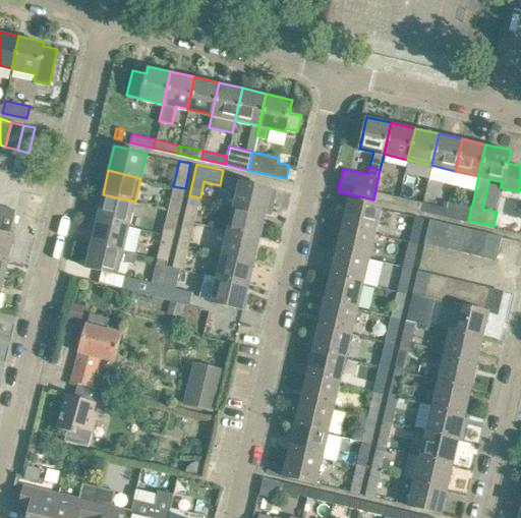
[(266,213),(271,188),(239,180),(235,195),(226,193),(224,204),(233,206),(266,213)]
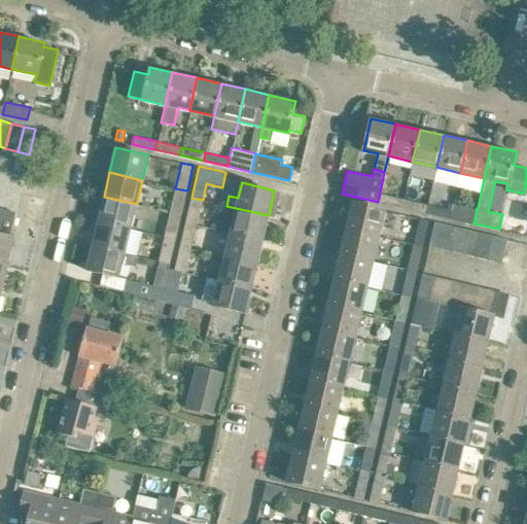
[(181,214),(187,190),(175,188),(170,212),(181,214)]
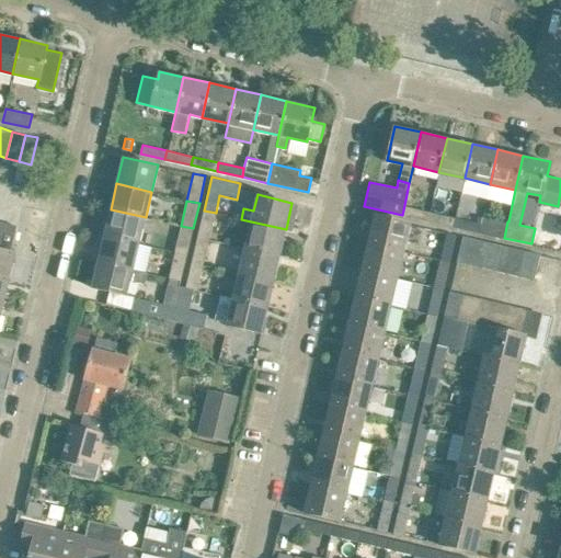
[(430,211),(404,205),(402,215),(427,220),(430,211)]
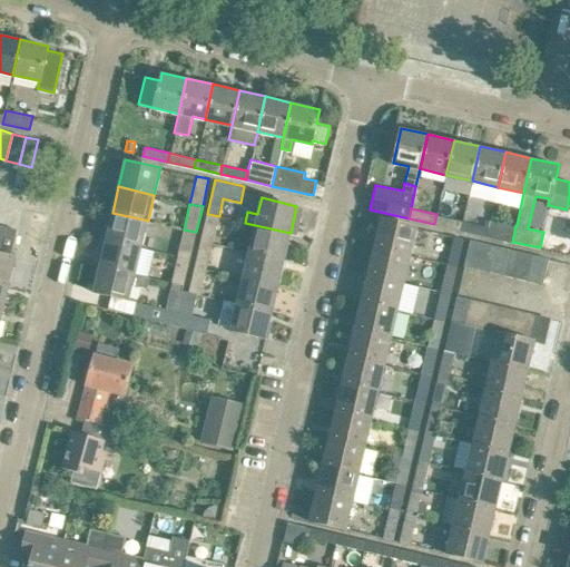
[(141,247),(148,221),(112,213),(106,238),(141,247)]
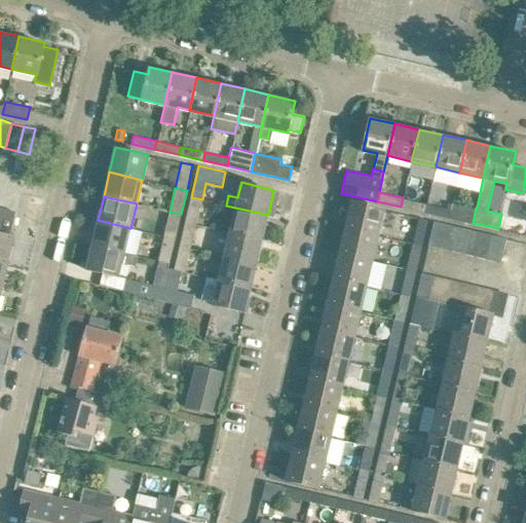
[(196,223),(202,199),(191,197),(186,221),(196,223)]
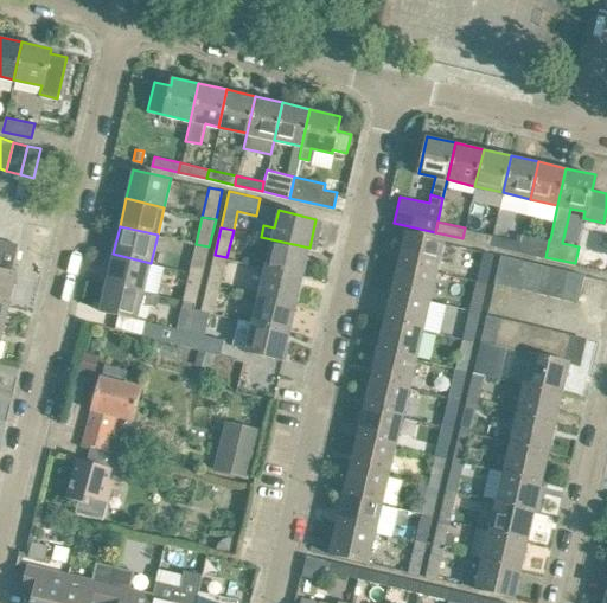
[(490,244),(492,235),(465,228),(462,238),(490,244)]
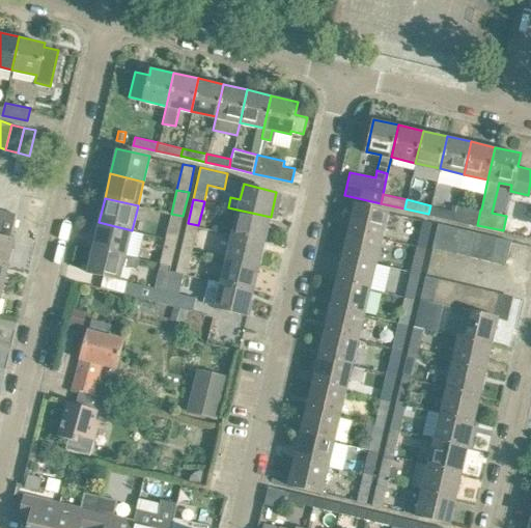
[(381,235),(387,210),(355,202),(348,228),(381,235)]
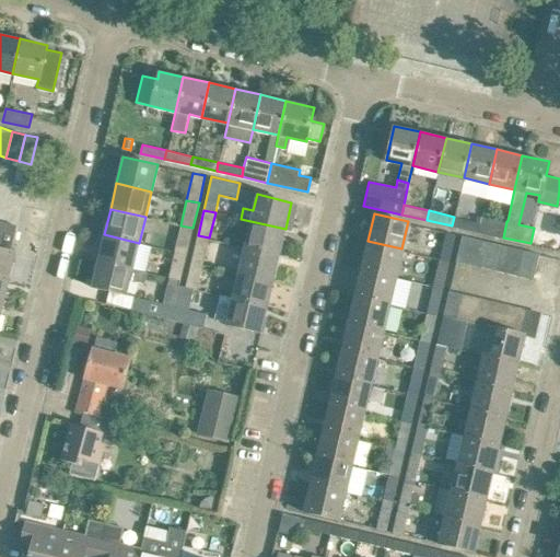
[(503,238),(506,221),(481,216),(480,222),(479,222),(477,231),(503,238)]
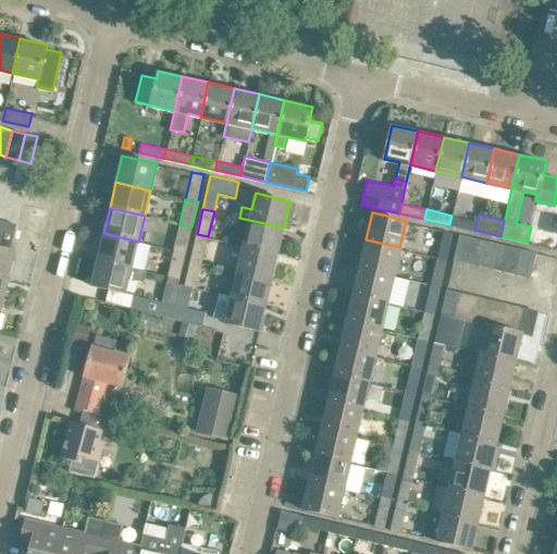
[(474,230),(477,221),(452,216),(449,224),(474,230)]
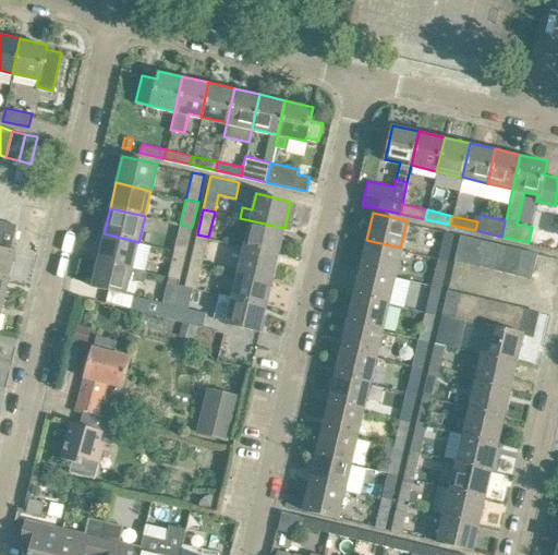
[(0,248),(11,250),(16,222),(4,220),(0,240),(0,248)]
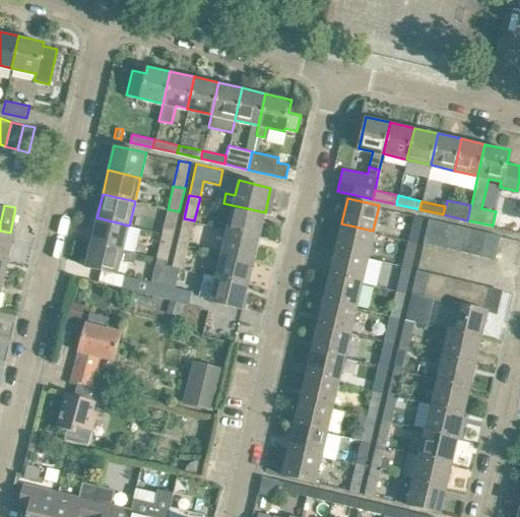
[(259,237),(265,212),(233,205),(228,229),(259,237)]
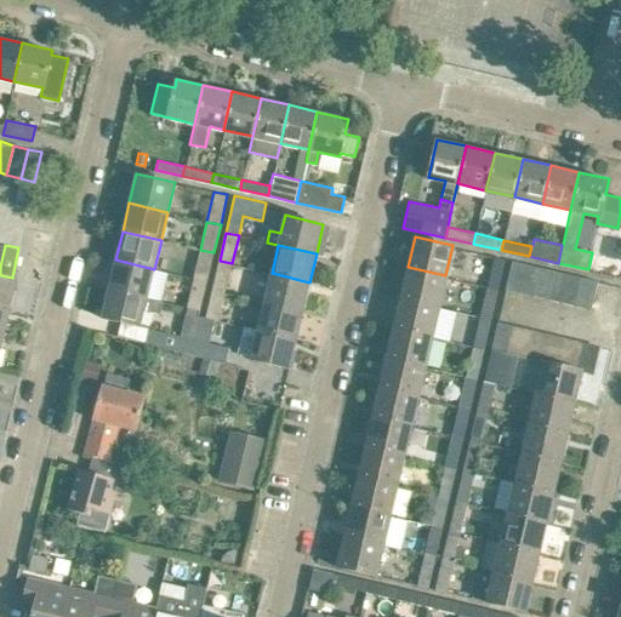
[(208,281),(214,252),(200,250),(194,279),(208,281)]
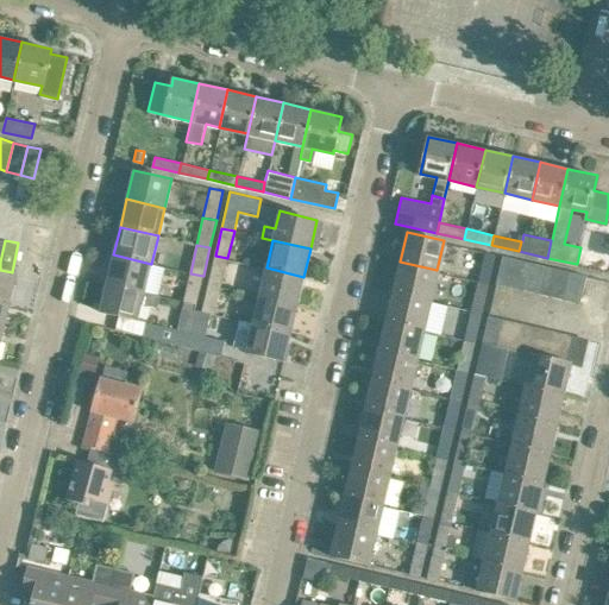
[(489,283),(495,253),(485,251),(478,281),(489,283)]
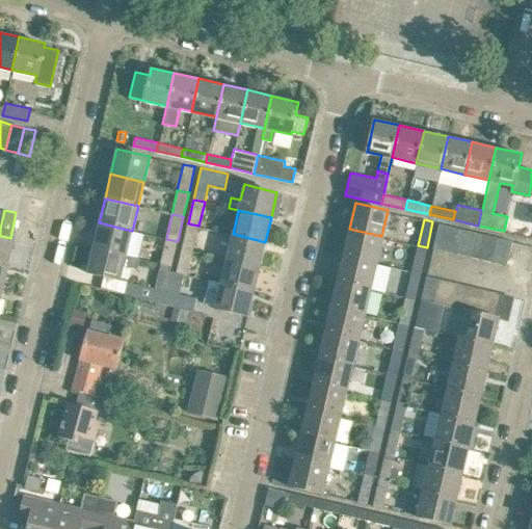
[(126,255),(132,231),(99,222),(94,247),(126,255)]
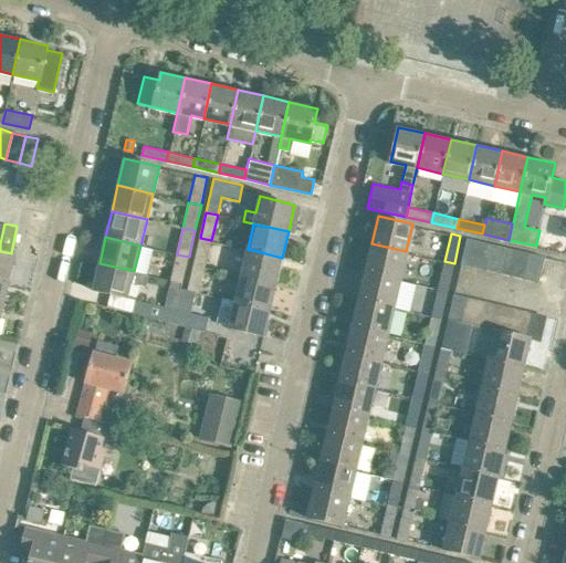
[(472,266),(479,240),(465,237),(460,262),(472,266)]
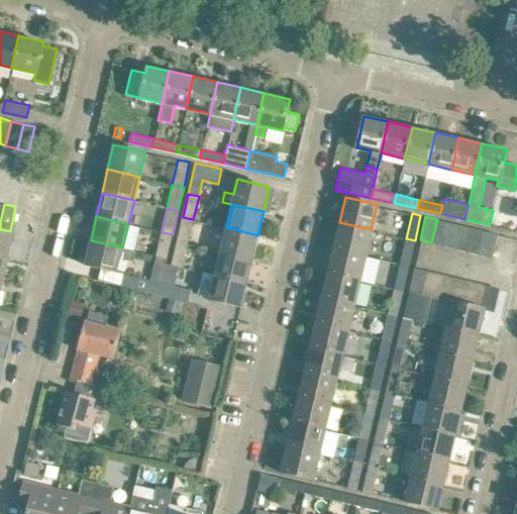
[(188,243),(193,219),(183,217),(177,241),(188,243)]
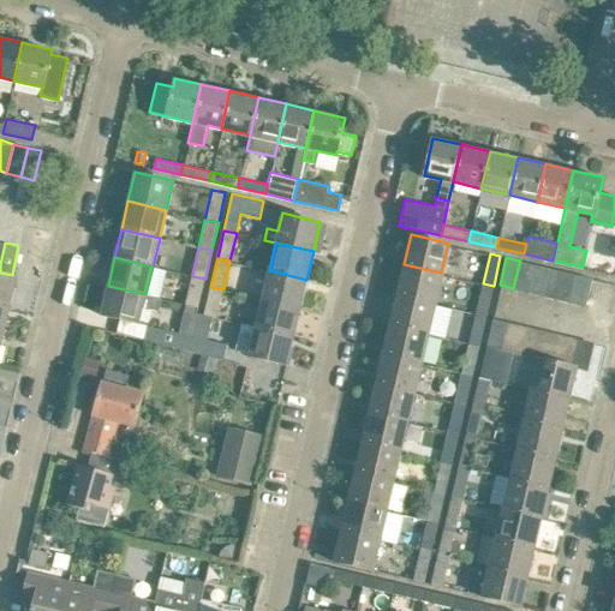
[(529,292),(535,263),(520,261),(513,288),(529,292)]
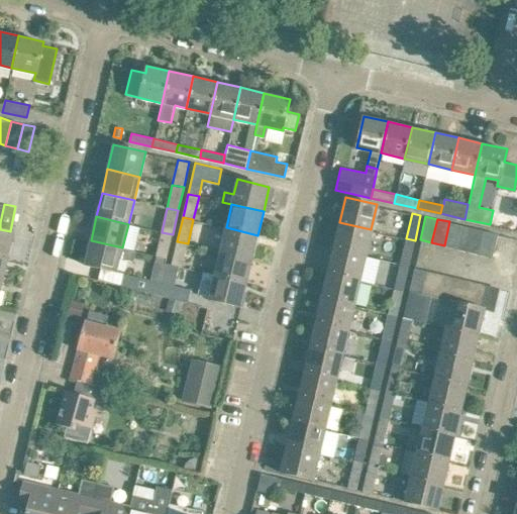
[(455,247),(461,224),(449,221),(444,245),(455,247)]
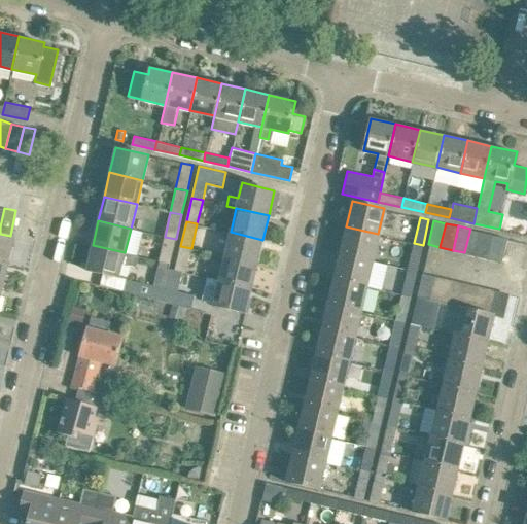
[(372,259),(378,234),(346,226),(340,252),(372,259)]
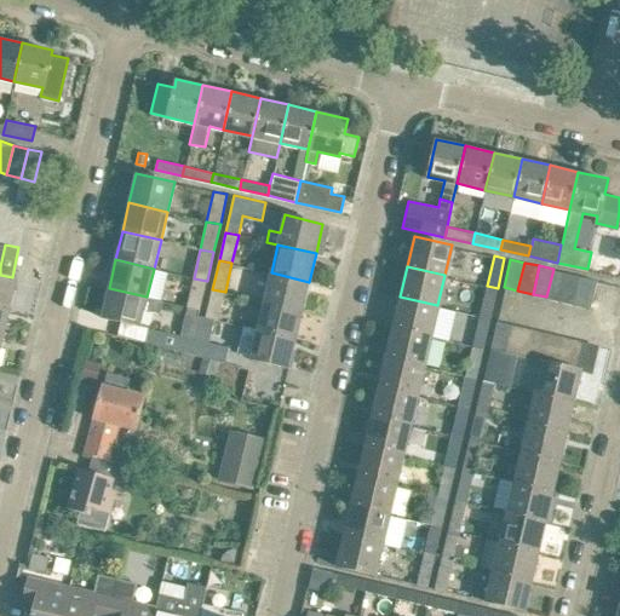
[(561,300),(568,272),(554,269),(546,297),(561,300)]
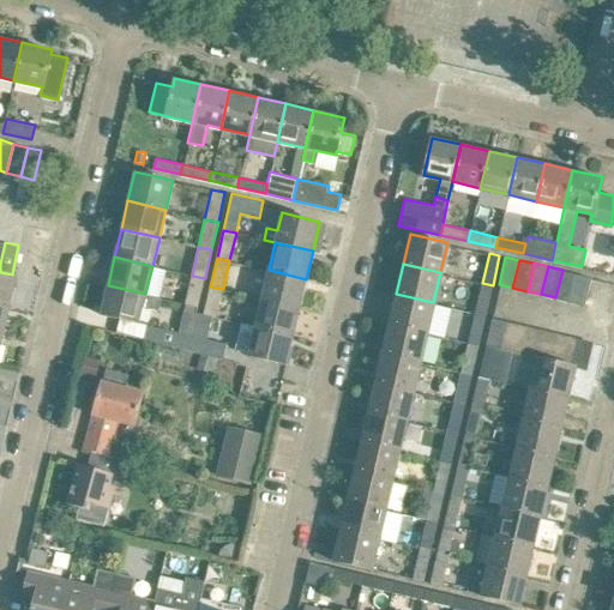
[(300,307),(306,279),(269,270),(262,299),(300,307)]
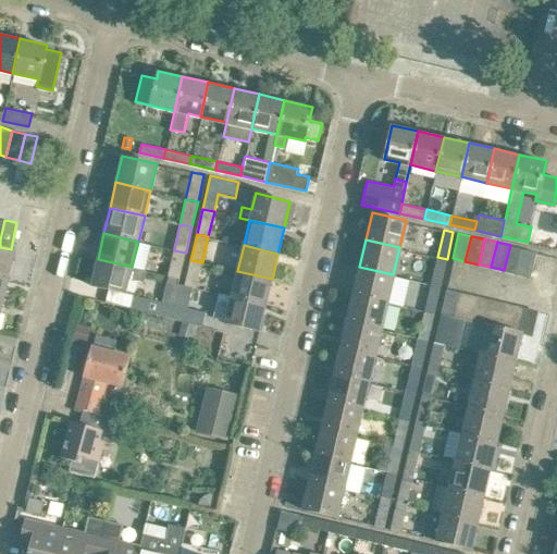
[(516,273),(521,247),(510,245),(504,270),(516,273)]
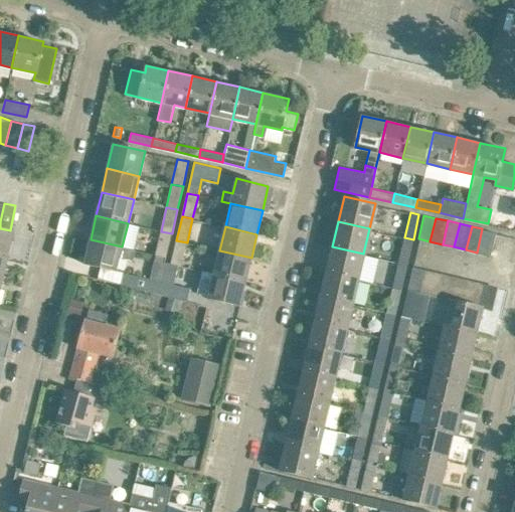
[(0,254),(7,257),(13,231),(10,230),(0,228),(0,254)]
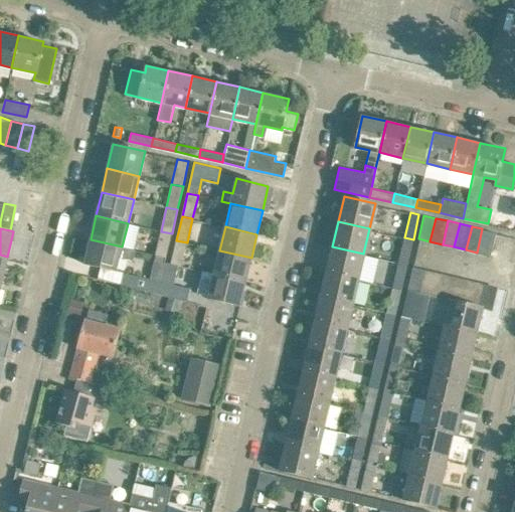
[(490,256),(496,231),(482,228),(477,252),(490,256)]
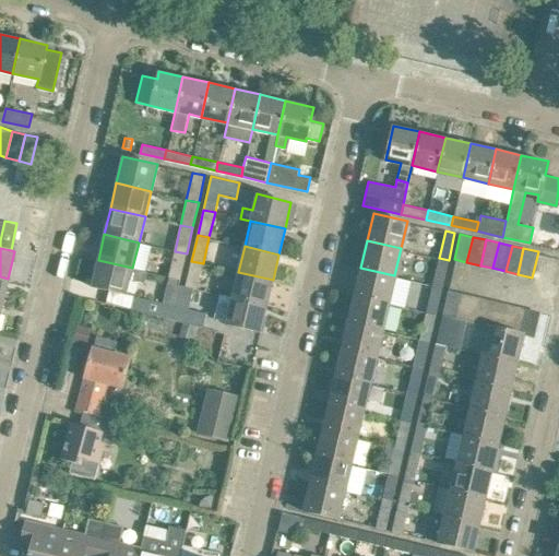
[(181,280),(187,253),(175,251),(168,276),(181,280)]
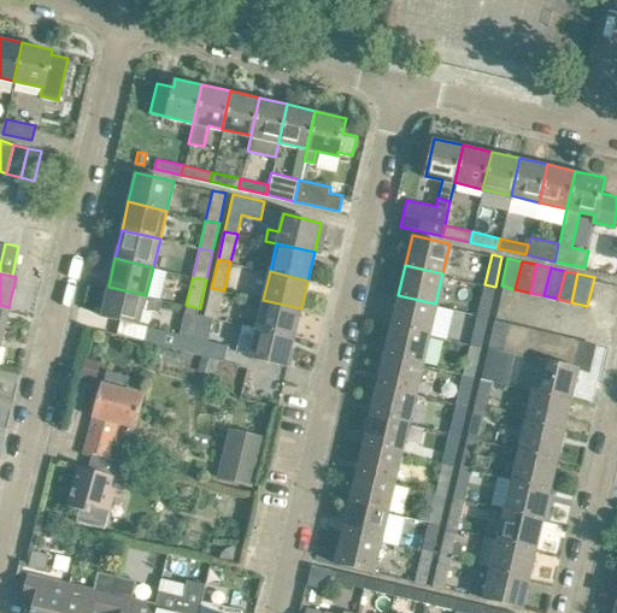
[(488,316),(495,287),(485,284),(477,313),(488,316)]
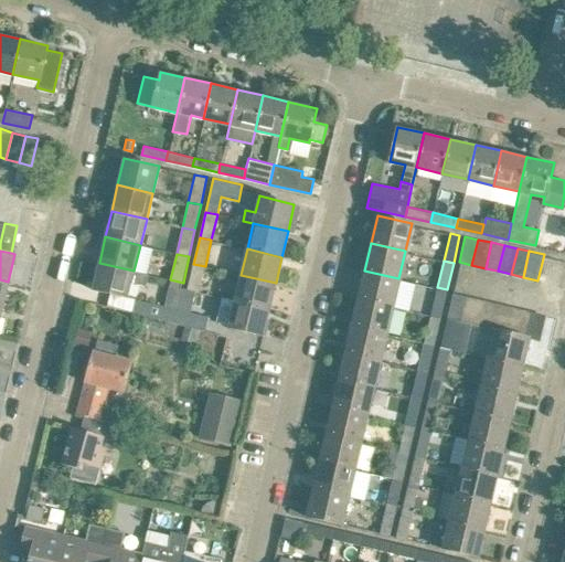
[(148,275),(134,271),(99,263),(93,288),(128,296),(131,282),(146,285),(148,275)]
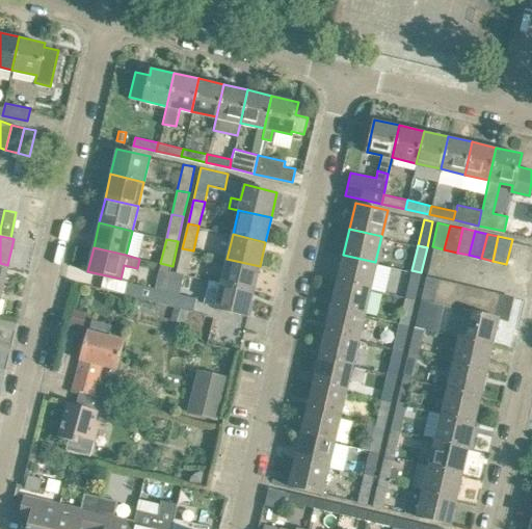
[(188,274),(193,250),(182,248),(177,271),(185,274),(188,274)]
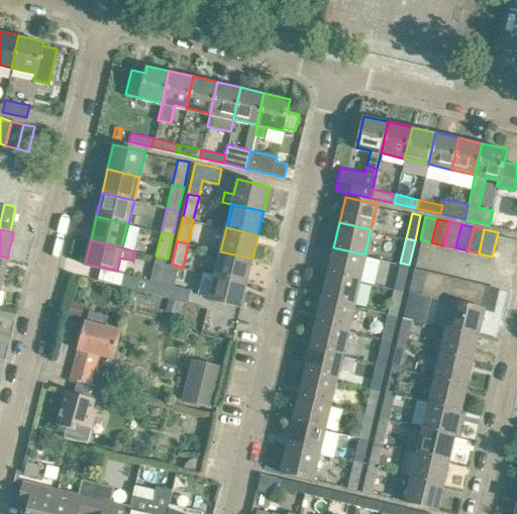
[(358,280),(365,254),(333,247),(327,272),(358,280)]
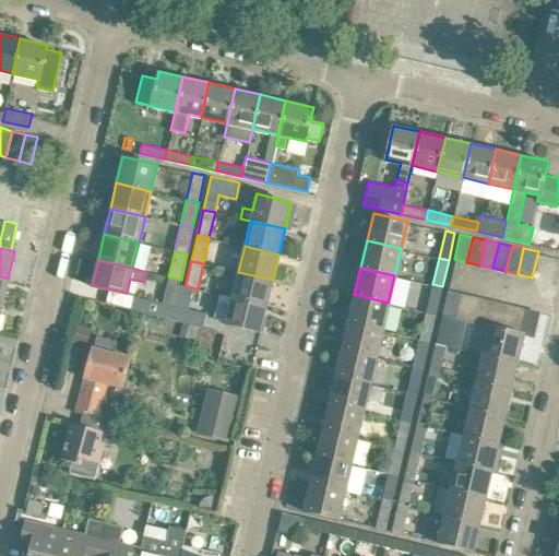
[(266,305),(273,280),(238,272),(233,297),(266,305)]
